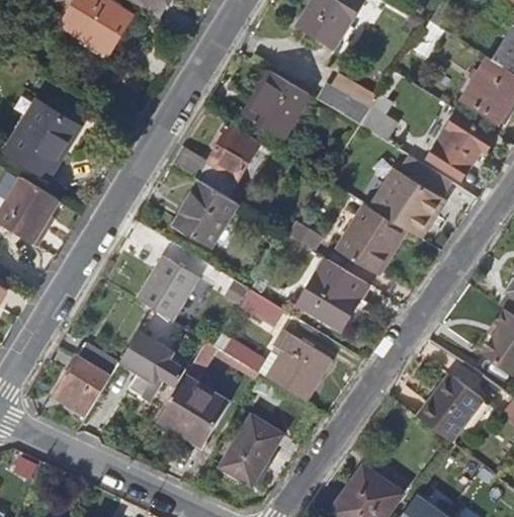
[(98,0),(45,0),(68,14),(61,25),(106,54),(129,18),(98,0)]
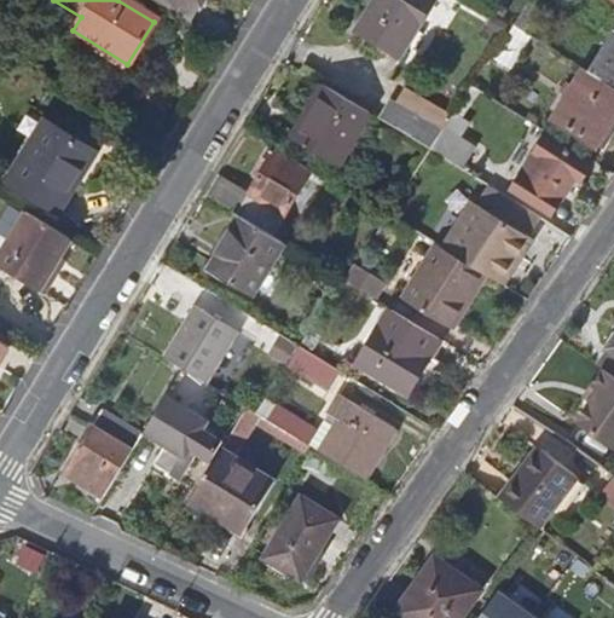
[(149,0),(186,23),(200,0),(149,0)]
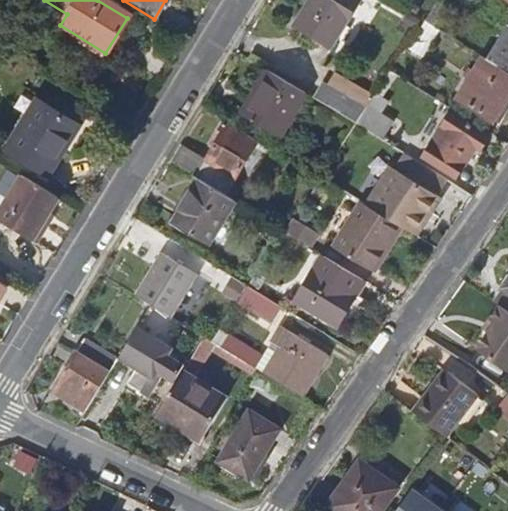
[(305,0),(291,23),(327,45),(354,0),(305,0)]
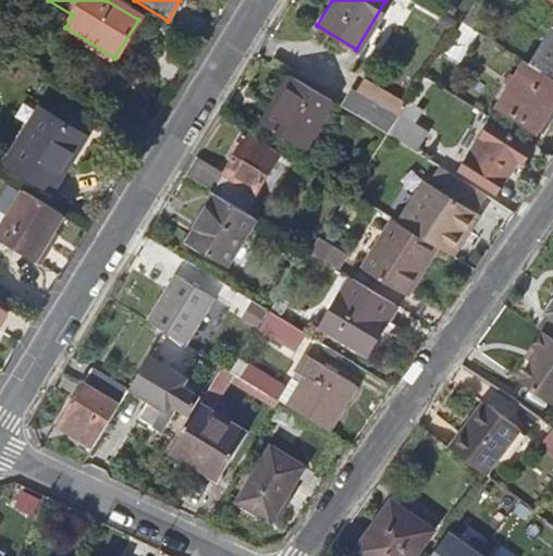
[(474,35),(459,26),(443,54),(457,62),(474,35)]
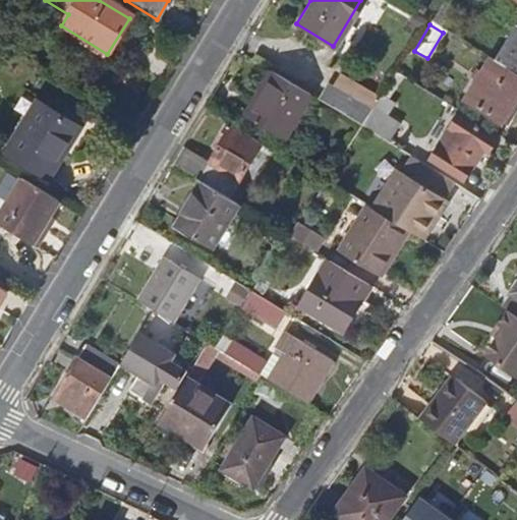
[(516,27),(514,26),(493,60),(516,74),(516,27)]
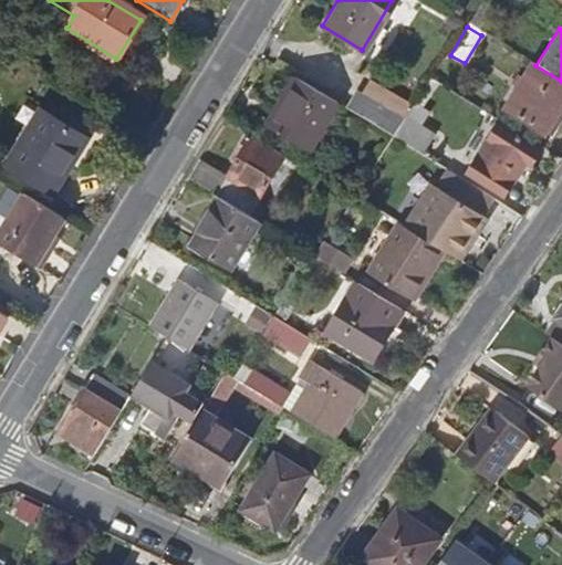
[(543,134),(561,103),(561,81),(536,65),(531,62),(502,110),(543,134)]
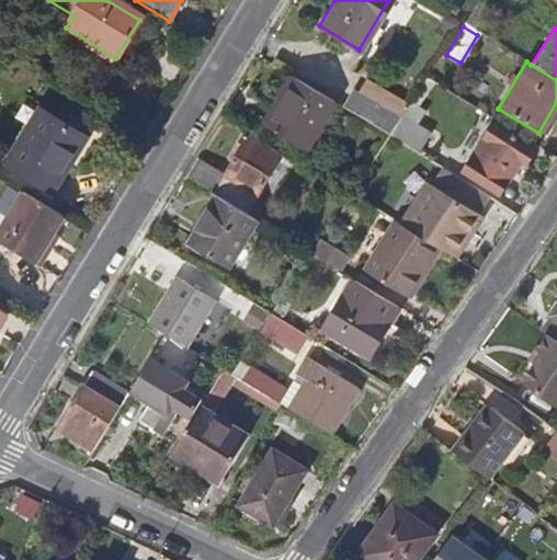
[(361,76),(352,89),(385,109),(393,96),(361,76)]
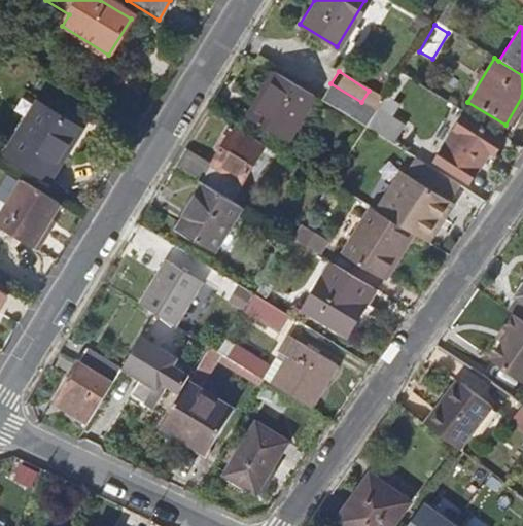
[(286,142),(315,96),(280,74),(259,108),(254,104),(246,118),(286,142)]
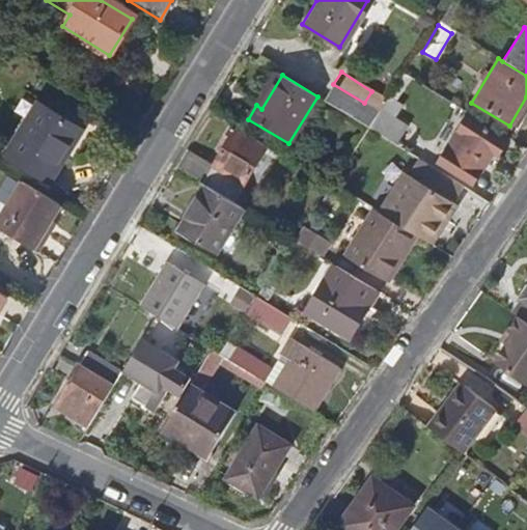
[(333,84),(323,100),(354,119),(367,128),(378,112),(333,84)]
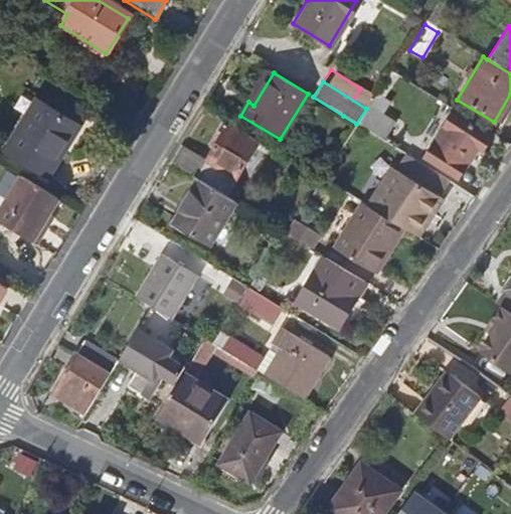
[(77,127),(36,101),(4,150),(46,177),(77,127)]
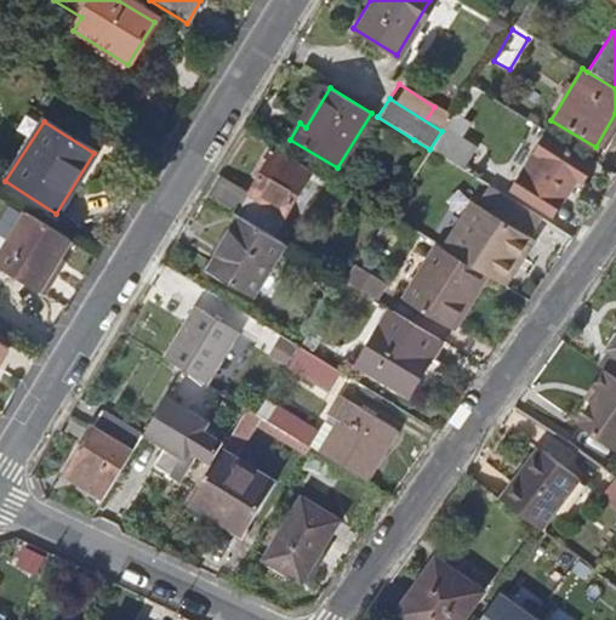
[(429,149),(460,169),(472,148),(443,129),(441,131),(429,149)]
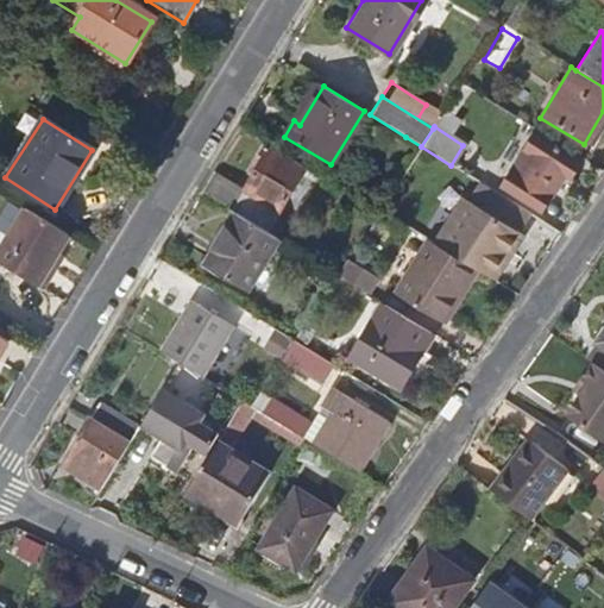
[(498,187),(536,213),(561,177),(566,181),(577,164),(534,136),(498,187)]
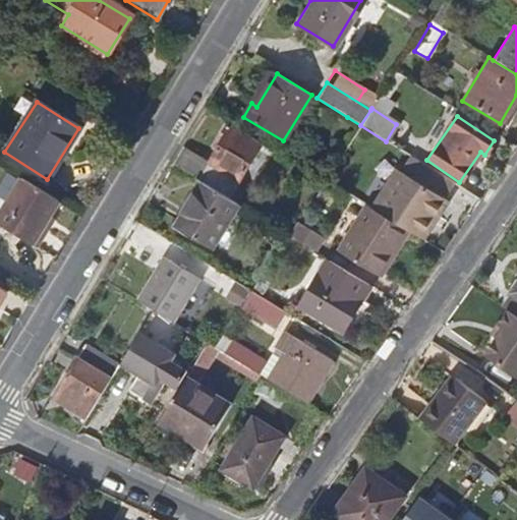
[(219,140),(196,177),(200,180),(227,196),(260,143),(226,123),(216,139),(219,140)]
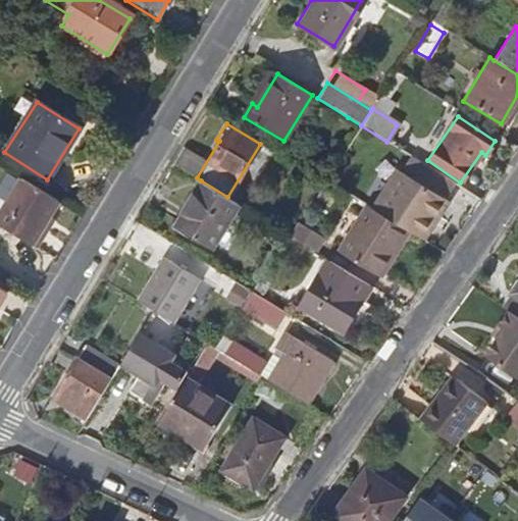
[(372,207),(423,238),(447,202),(442,199),(453,183),(450,180),(412,157),(400,174),(390,191),(384,188),(372,207)]
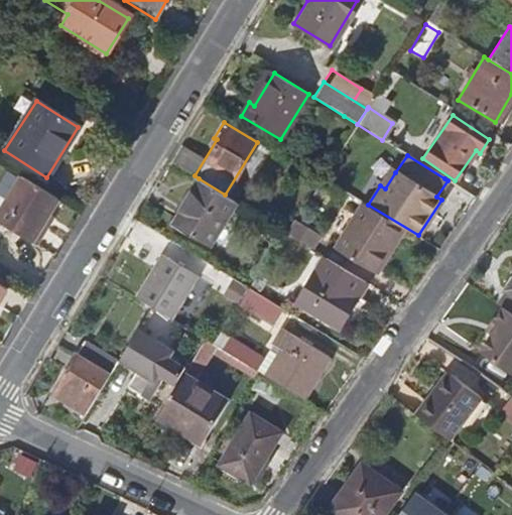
[(0,226),(31,246),(58,201),(19,176),(0,208),(0,226)]
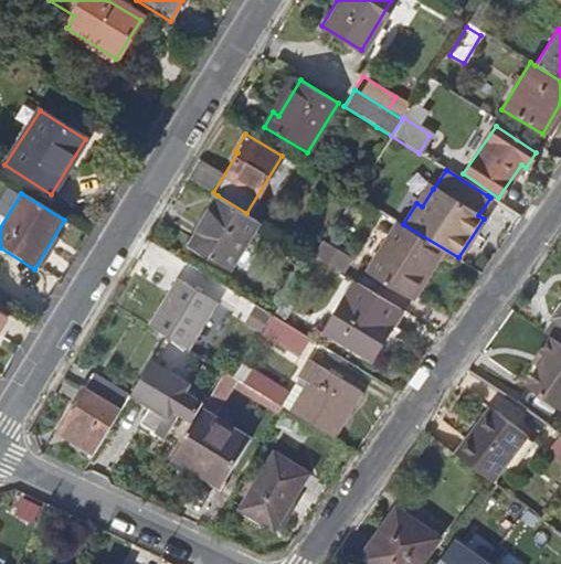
[(230,267),(260,221),(246,213),(218,195),(190,242),(230,267)]
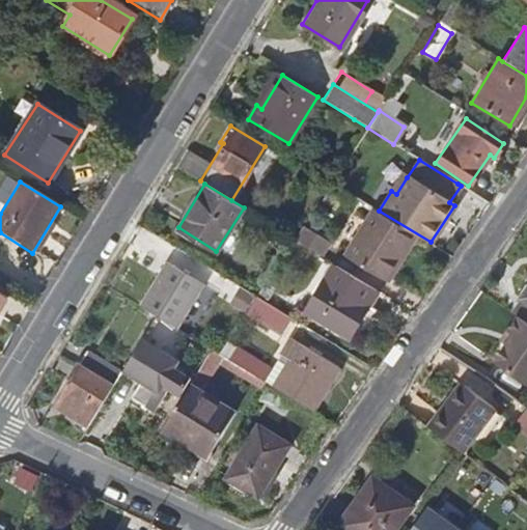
[(343,253),(381,277),(400,249),(405,252),(414,235),(372,210),(343,253)]
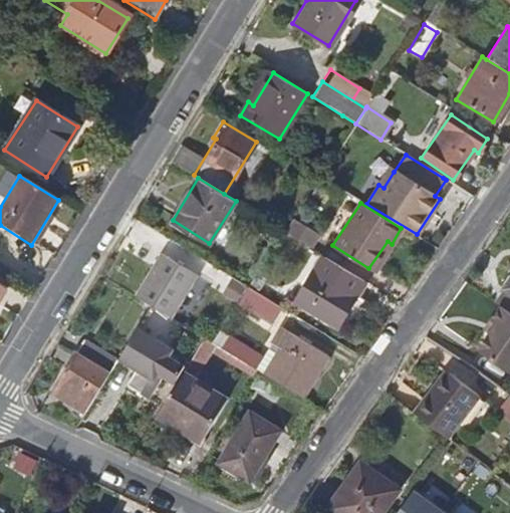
[(322,234),(294,216),(284,230),(312,249),(322,234)]
